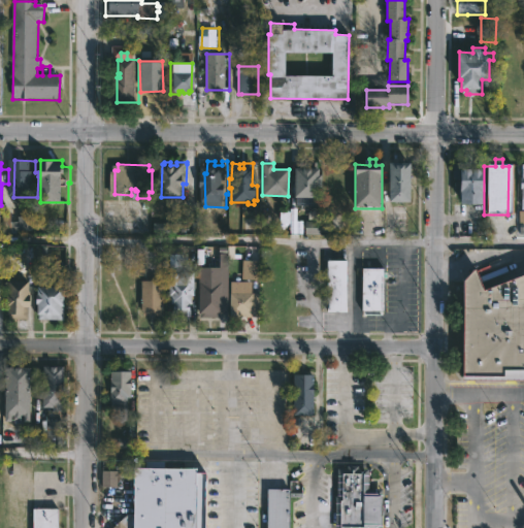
[(410,183),(410,204),(388,203),(389,164),(411,164),(410,183)]
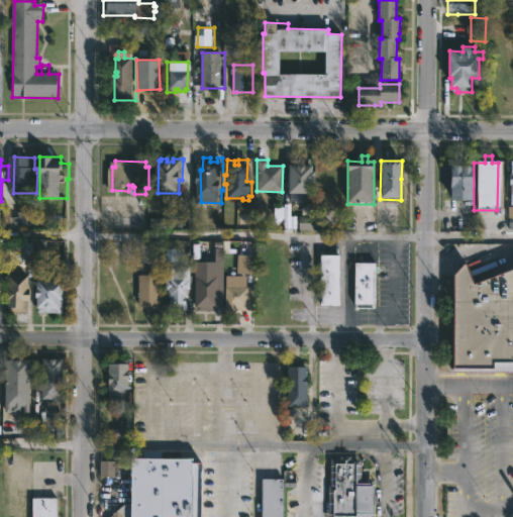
[(288,195),(284,195),(285,168),(308,166),(307,195),(288,195)]
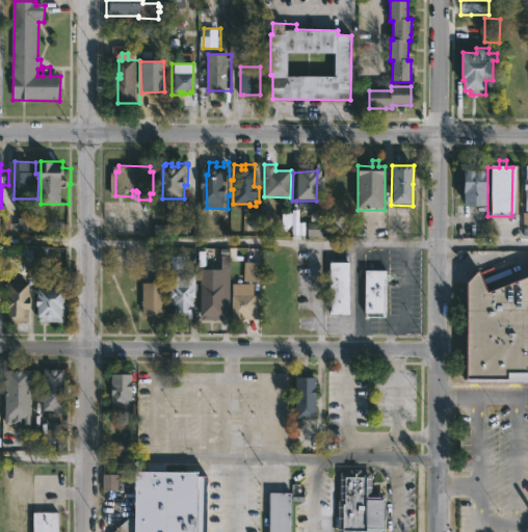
[(482,185),(485,185),(485,193),(482,193),(482,207),(459,207),(460,171),(482,171),(482,185)]
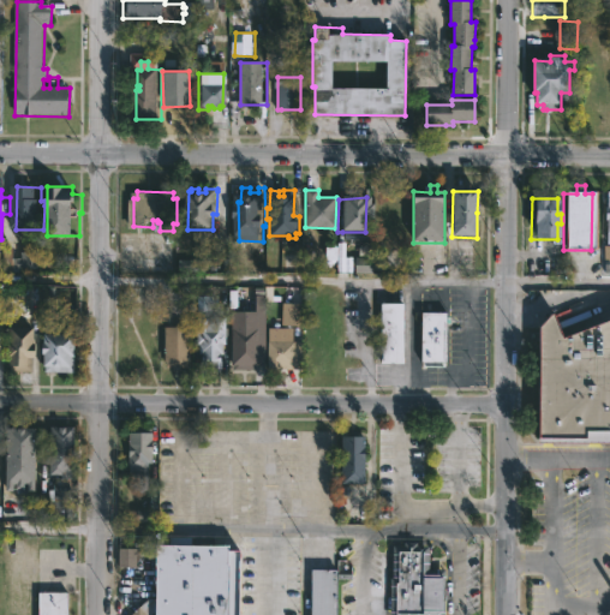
[(359,273),(376,274),(376,257),(359,257),(359,273)]
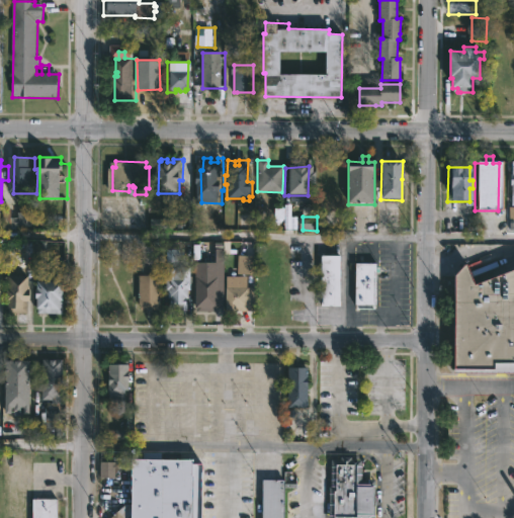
[(154,220),(154,228),(172,228),(172,220),(154,220)]
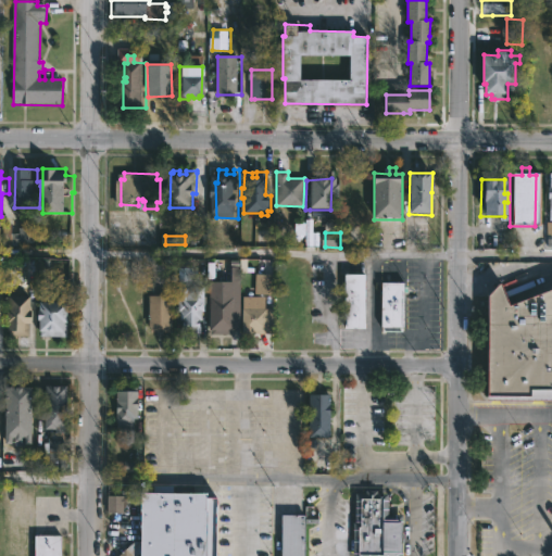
[(368,274),(368,298),(371,298),(371,328),(350,328),(349,274),(368,274)]
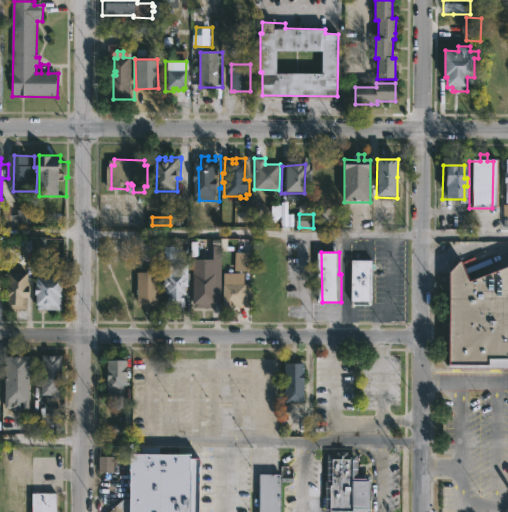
[(223,260),(222,302),(216,302),(216,305),(213,305),(213,308),(196,308),(196,303),(193,303),(194,259),(223,260)]
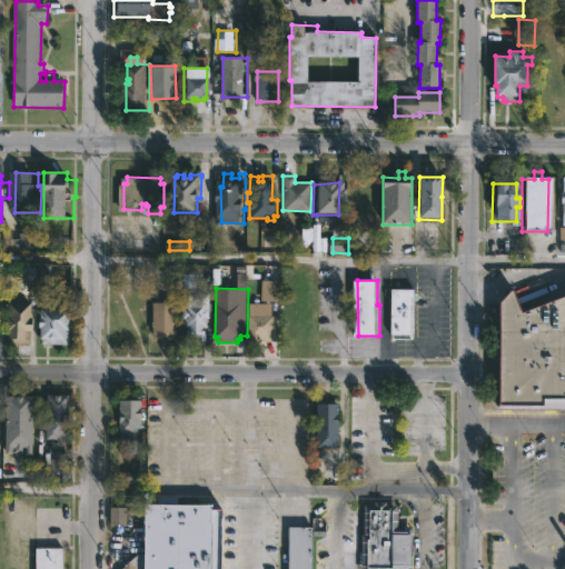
[(414,288),(414,293),(423,292),(423,296),(426,296),(426,298),(423,298),(423,300),(414,299),(414,335),(390,333),(392,288),(414,288)]
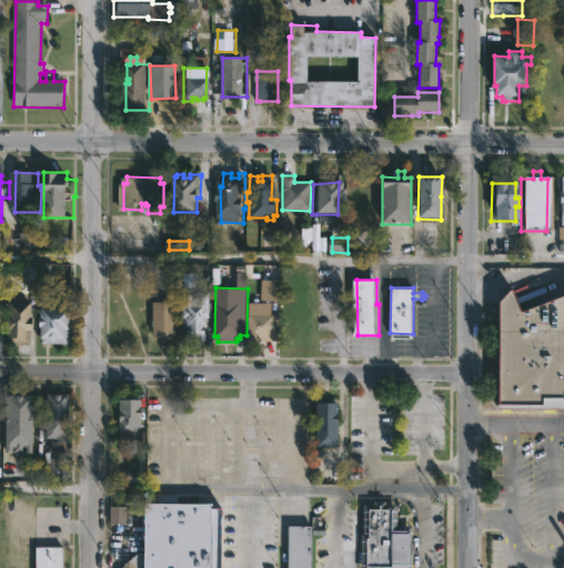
[(563,406),(502,406),(502,402),(500,402),(500,300),(513,287),(522,310),(563,294),(563,406)]
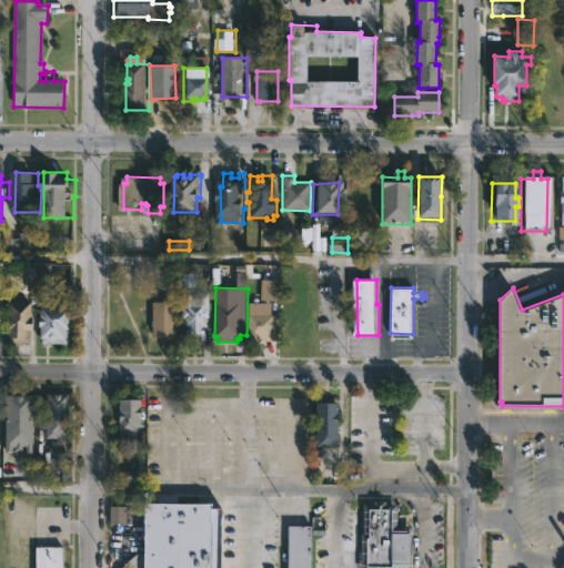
[(211,293),(211,302),(213,302),(213,311),(210,311),(210,317),(208,317),(208,341),(187,341),(187,317),(183,317),(183,293),(211,293)]
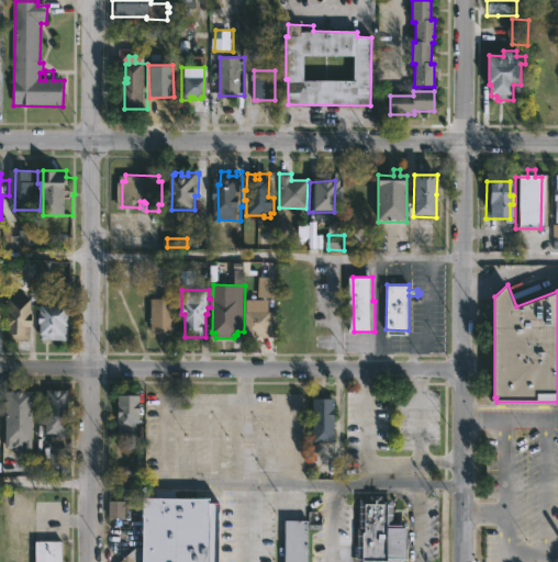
[(176,298),(176,330),(174,330),(173,336),(154,335),(154,329),(152,329),(152,298),(176,298)]
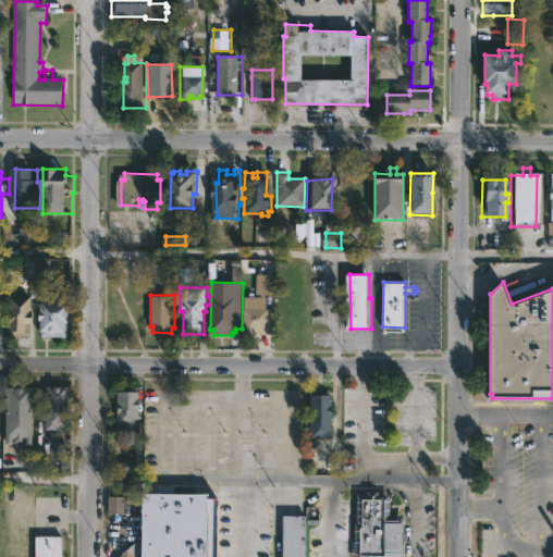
[(37,296),(38,322),(36,322),(36,336),(14,335),(14,322),(13,322),(15,304),(10,304),(10,296),(37,296)]
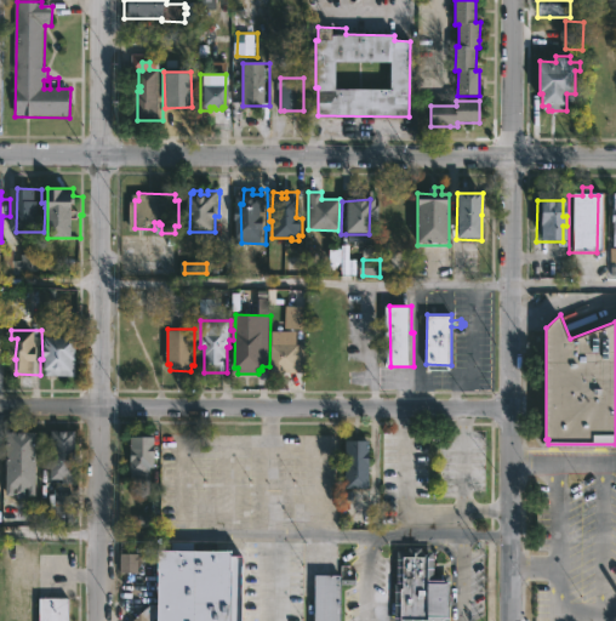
[(83,336),(81,375),(52,375),(52,355),(50,355),(52,336),(83,336)]
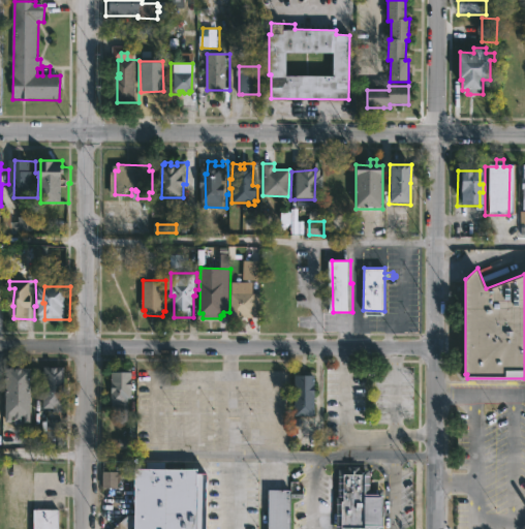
[(254,294),(254,305),(263,306),(261,317),(233,316),(233,294),(254,294)]
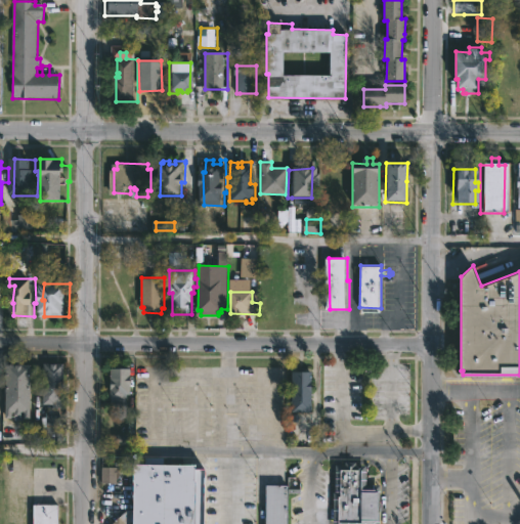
[(38,363),(38,417),(33,417),(33,410),(29,410),(29,415),(23,415),(23,410),(19,410),(19,417),(13,417),(14,363),(38,363)]
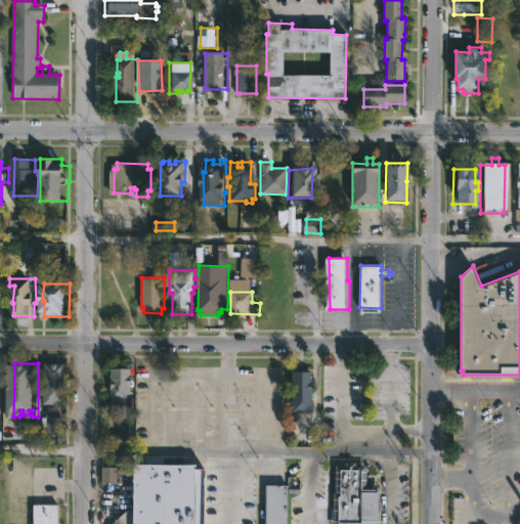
[(69,364),(69,386),(67,386),(66,407),(55,407),(55,403),(48,403),(48,377),(46,377),(46,367),(49,367),(49,363),(69,364)]
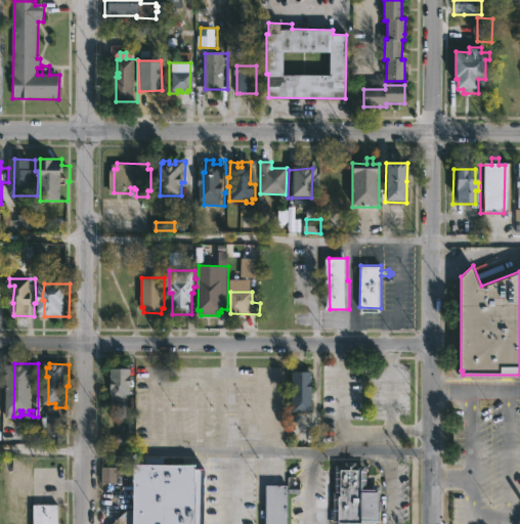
[(130,364),(128,400),(109,399),(111,363),(130,364)]
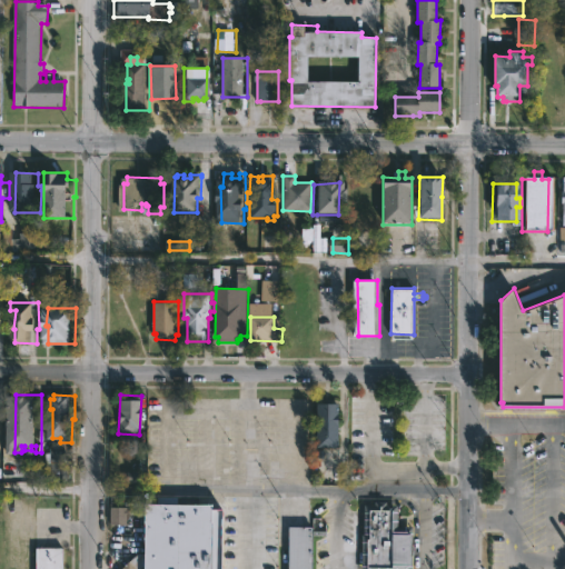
[(337,447),(315,446),(315,401),(337,401),(337,447)]
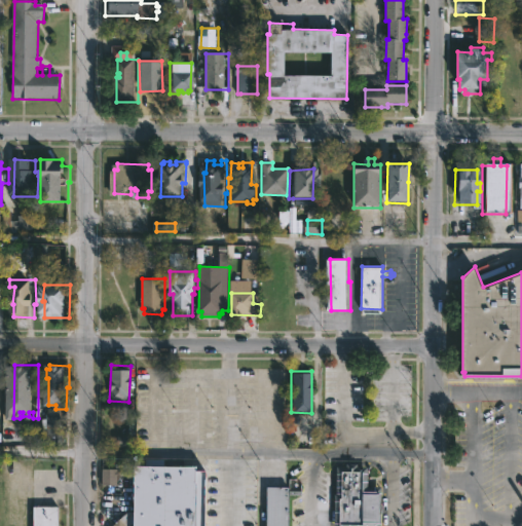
[(137,446),(136,437),(120,437),(120,446),(137,446)]
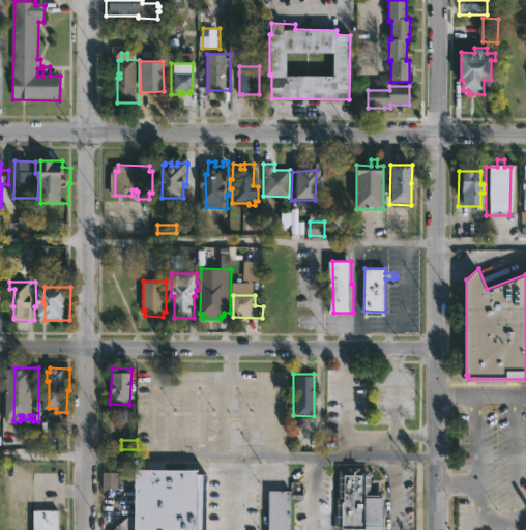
[(358,466),(358,470),(370,470),(370,490),(383,490),(383,529),(334,529),(335,469),(347,470),(347,466),(358,466)]
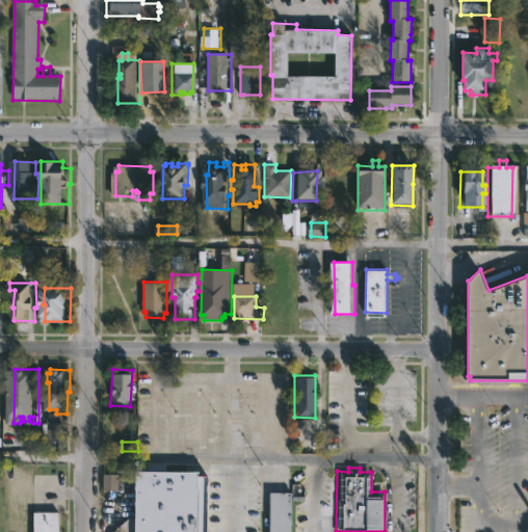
[(208,471),(208,531),(143,531),(143,524),(135,531),(117,531),(133,517),(143,517),(144,471),(208,471)]
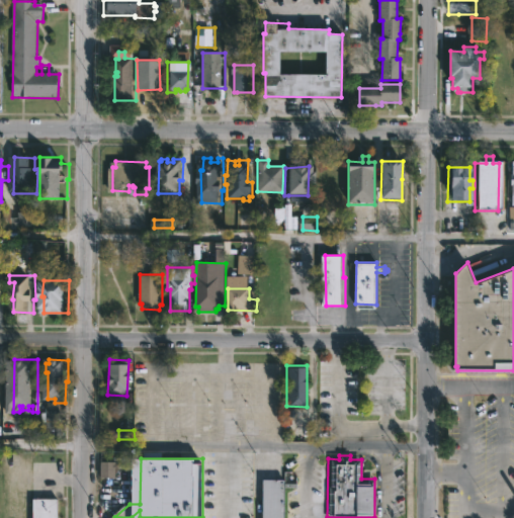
[(118,461),(103,461),(103,478),(118,478),(118,461)]
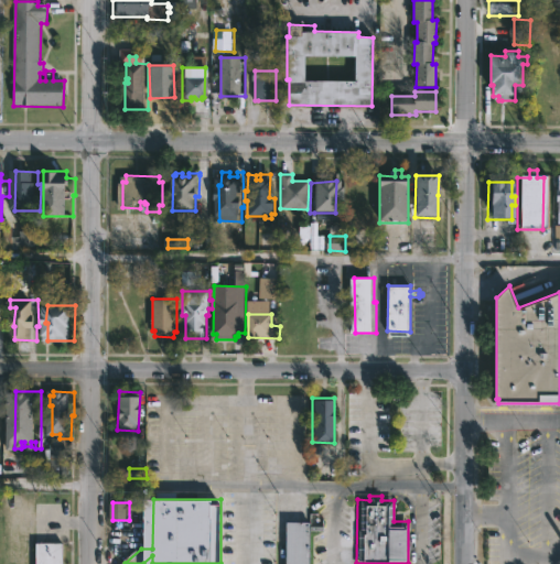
[(320,513),(320,517),(324,517),(323,531),(309,530),(309,538),(312,538),(311,563),(283,563),(284,521),(311,521),(311,513),(320,513)]
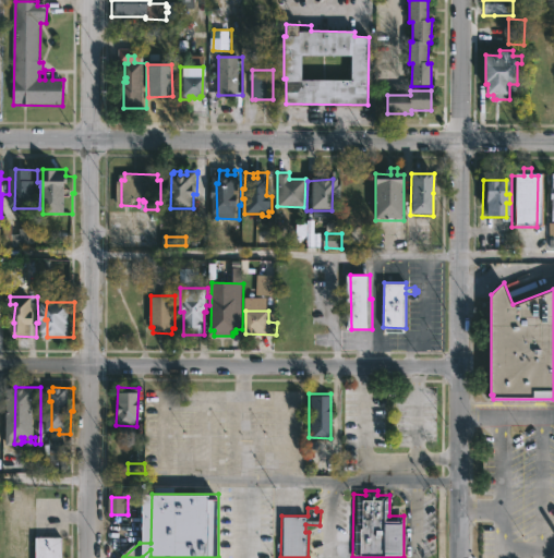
[(41,557),(41,536),(70,537),(69,557),(41,557)]
